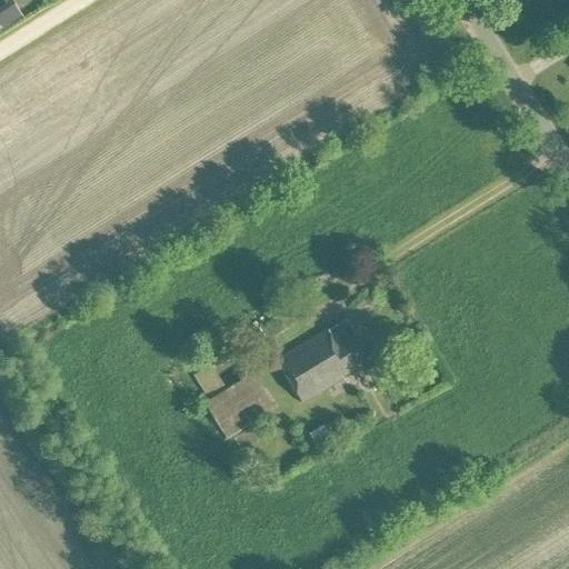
[(0,20),(5,29),(30,17),(23,3),(0,13),(0,20)]
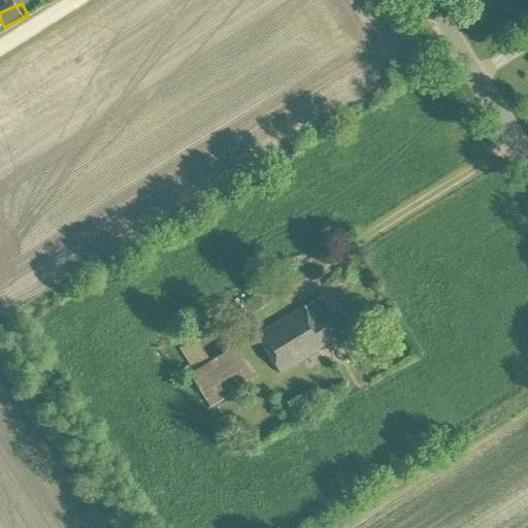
[(248,302),(252,310),(272,301),(268,292),(248,302)]
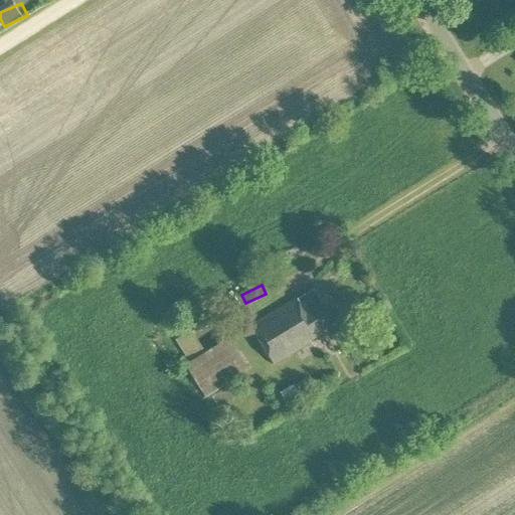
[(314,289),(297,300),(297,299),(250,327),(273,364),(311,341),(310,339),(335,324),(314,289)]
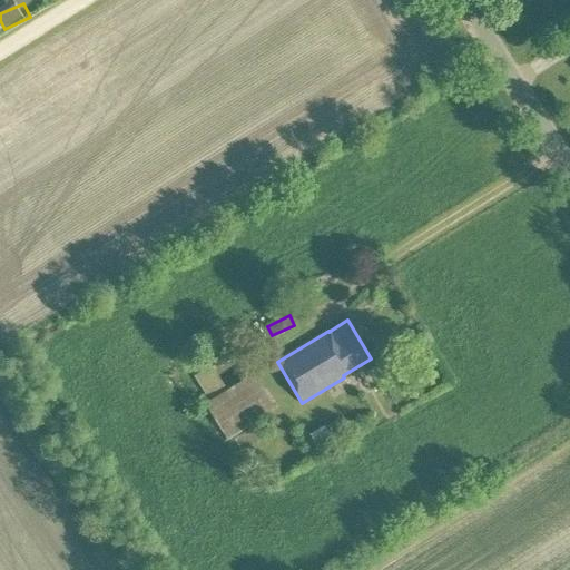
[(276,410),(253,373),(225,390),(209,365),(195,375),(209,399),(203,403),(222,432),(216,435),(222,443),(276,410)]
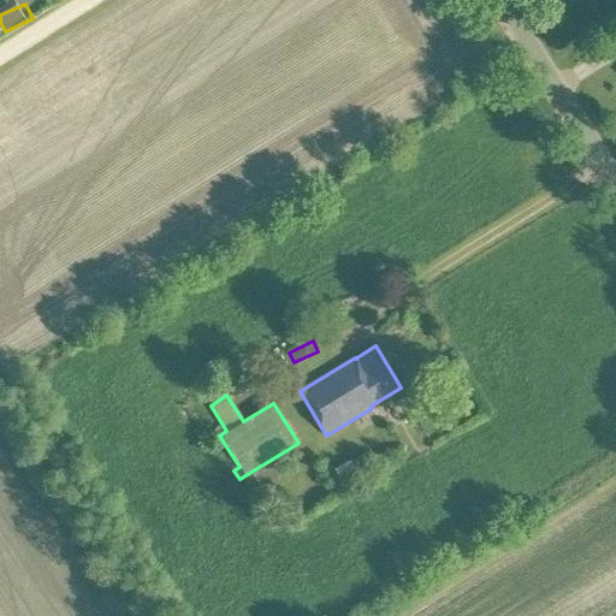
[(276,460),(267,465),(250,477),(260,490),(277,479),(284,473),(276,460)]
